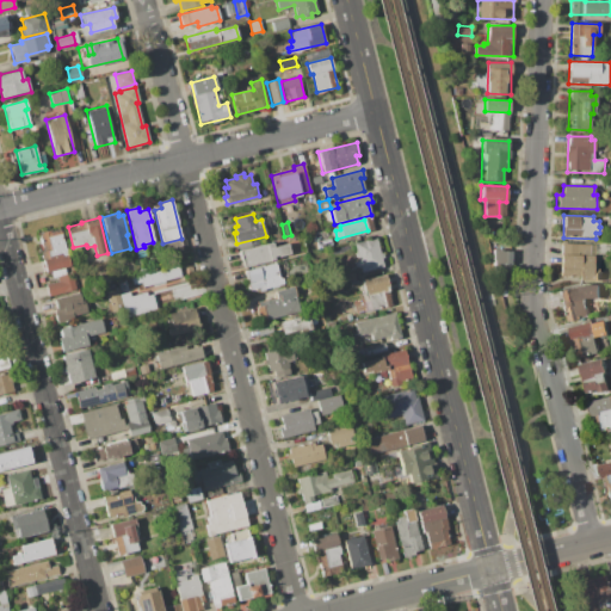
[(39,233),(61,228),(69,266),(47,272),(42,252),(44,251),(39,233)]
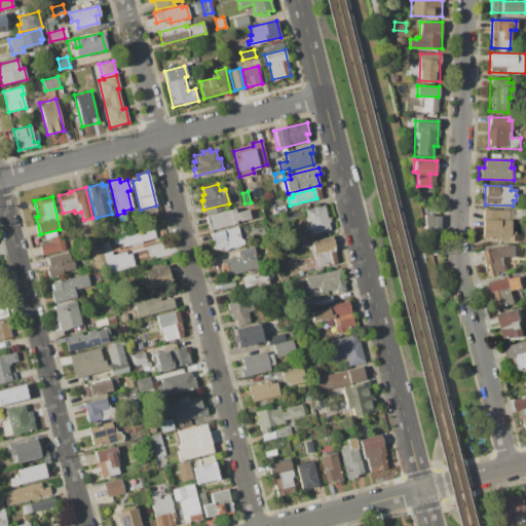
[(272,209),(284,205),(286,212),(274,215),(272,209)]
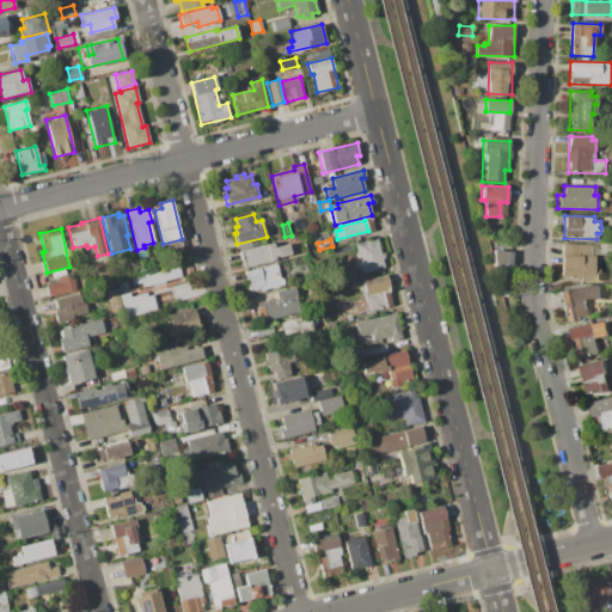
[(356,244),(378,239),(381,254),(383,254),(384,259),(383,259),(385,268),(363,273),(362,268),(357,269),(355,262),(361,261),(356,244)]
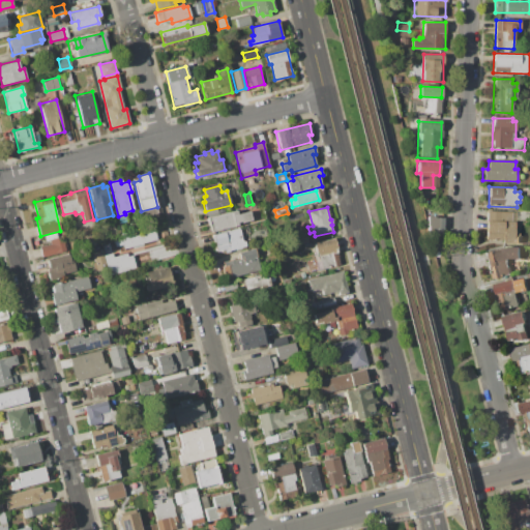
[(208,217),(236,211),(237,214),(251,211),(253,223),(212,232),(208,217)]
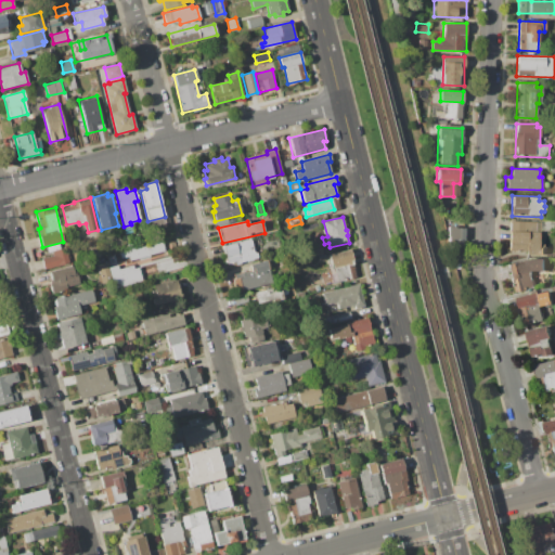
[(511,222),(539,222),(539,246),(544,246),(544,255),(510,254),(511,222)]
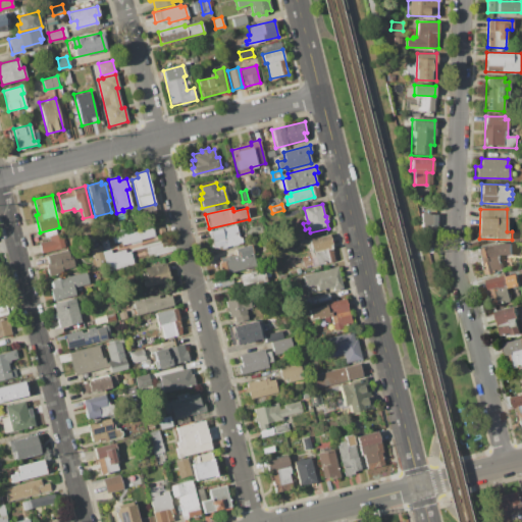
[(421,214),(436,214),(435,249),(427,249),(427,226),(421,226),(421,214)]
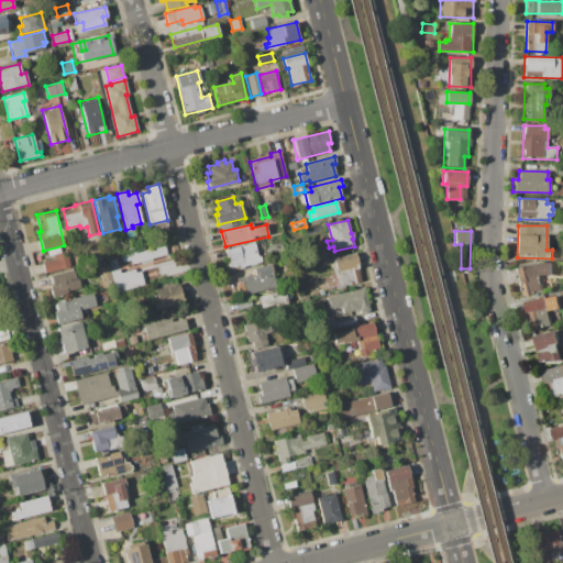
[(227,249),(253,242),(256,255),(260,255),(261,263),(231,269),(227,249)]
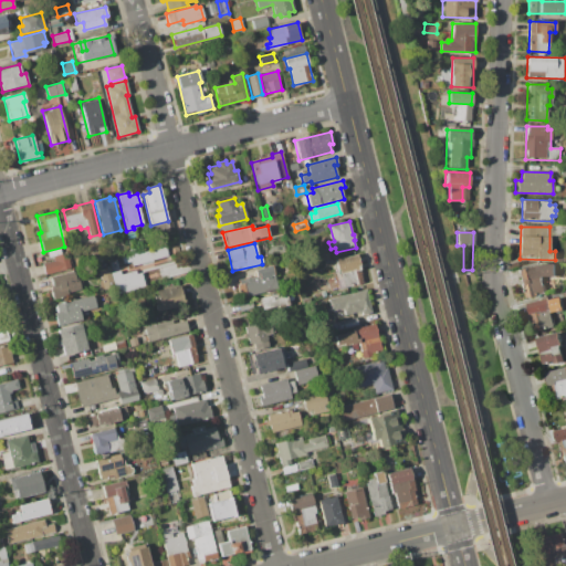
[(122,257),(166,245),(169,257),(133,265),(132,262),(123,264),(122,257)]
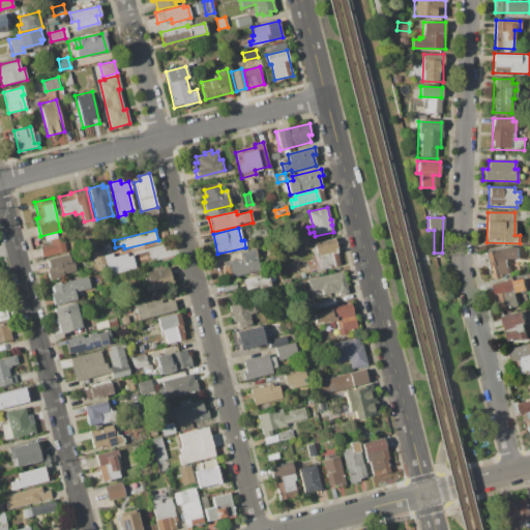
[(49,240),(62,236),(66,251),(42,257),(39,246),(50,244),(49,240)]
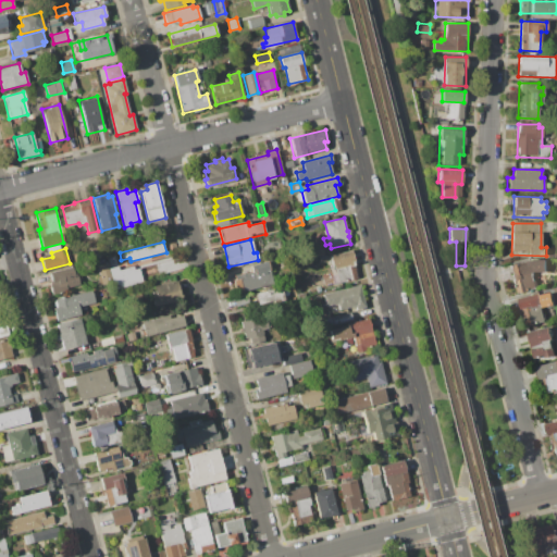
[(331,256),(350,250),(357,277),(337,283),(331,256)]
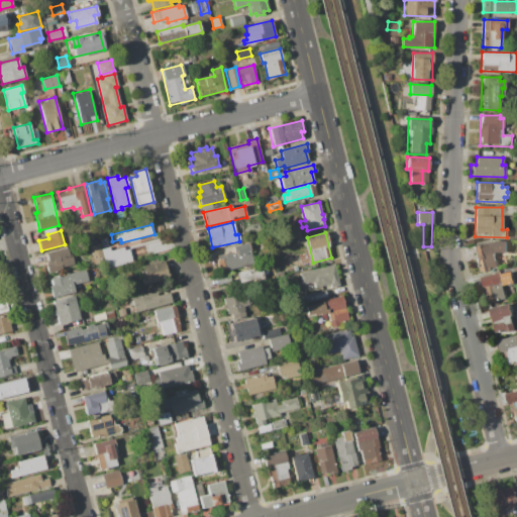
[(507,241),(507,252),(494,252),(498,268),(481,273),(474,246),(487,241),(507,241)]
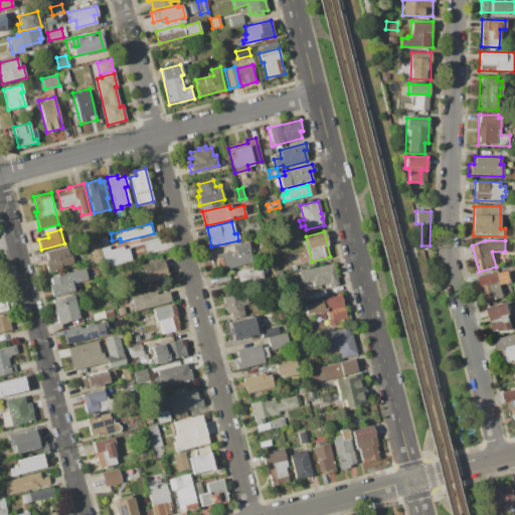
[(216,254),(233,250),(231,245),(247,241),(252,263),(220,271),(216,254)]
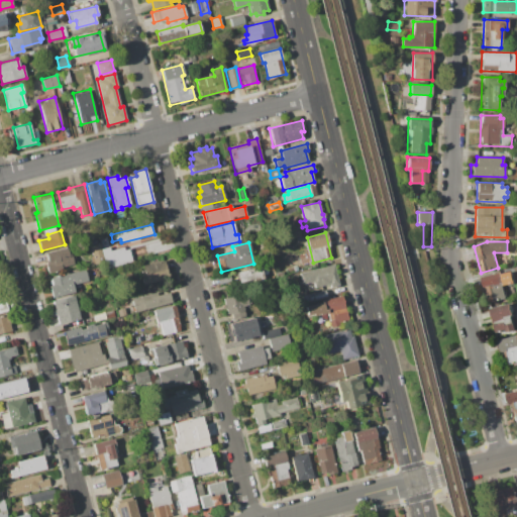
[(90,246),(99,243),(104,263),(94,265),(90,246)]
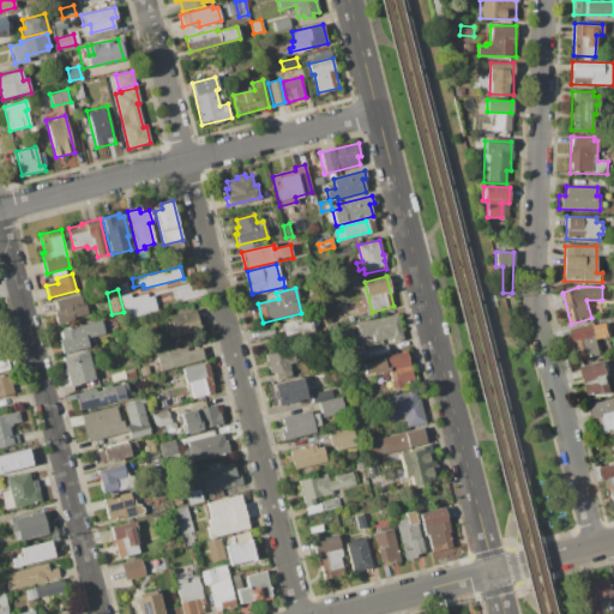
[(120,295),(130,293),(131,296),(136,295),(136,296),(146,294),(148,296),(154,295),(154,296),(158,295),(162,311),(126,319),(120,295)]
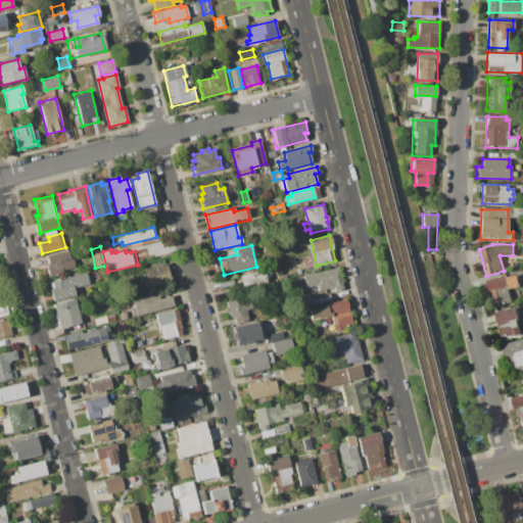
[(46,256),(70,250),(75,268),(62,271),(62,273),(51,276),(46,256)]
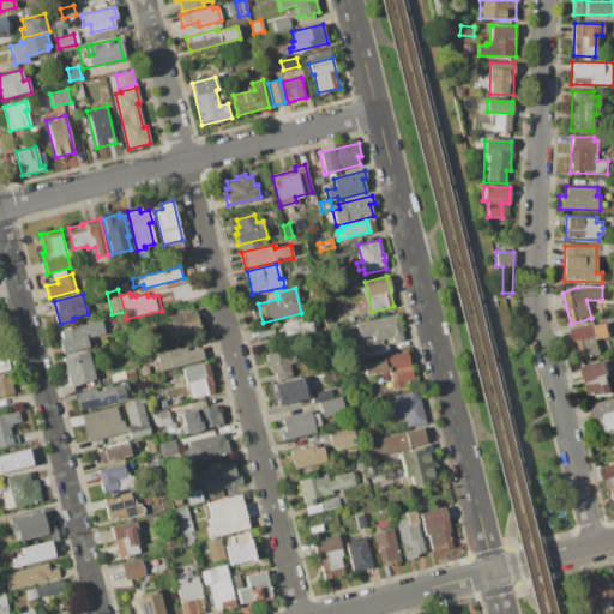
[(170,315),(199,308),(205,329),(170,338),(167,325),(172,324),(170,315)]
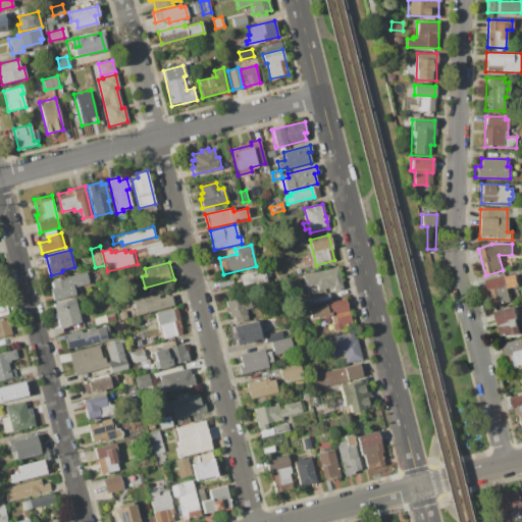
[(303,275),(337,267),(343,288),(333,290),(332,285),(317,290),(315,283),(305,285),(303,275)]
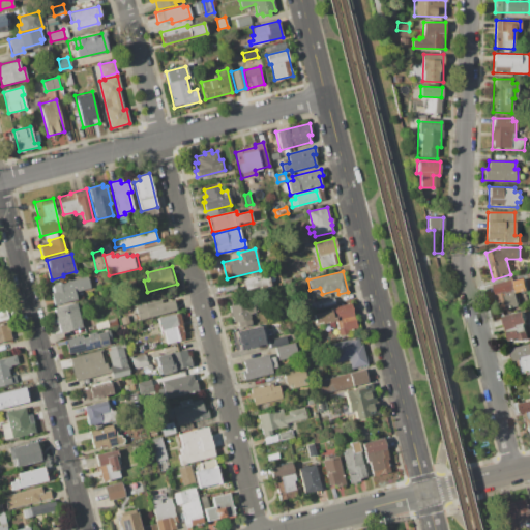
[(244,280),(266,273),(269,286),(247,292),(244,280)]
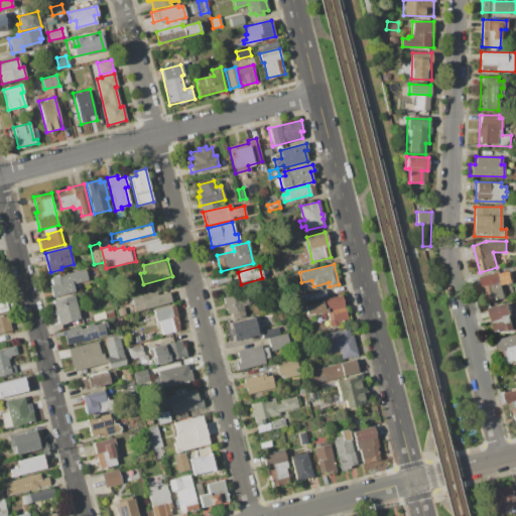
[(50,277),(85,269),(88,280),(72,284),(74,292),(52,297),(49,285),(51,285),(50,277)]
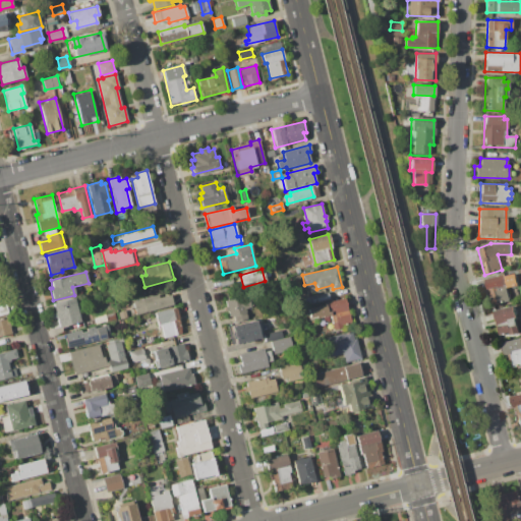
[(485,279),(506,275),(508,286),(507,286),(510,300),(490,304),(485,279)]
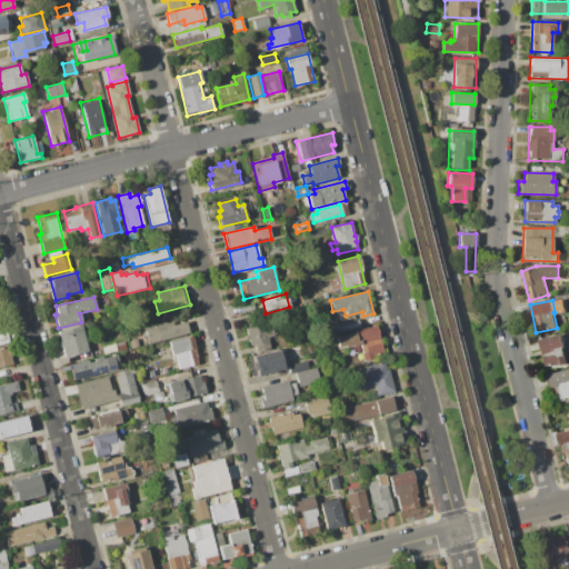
[(239,306),(253,302),(256,309),(240,312),(239,306)]
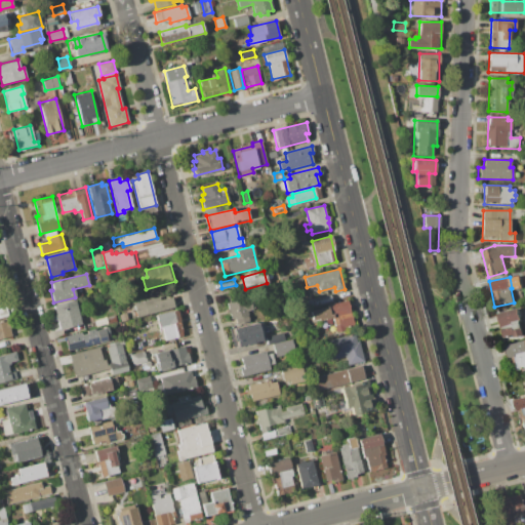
[(308,300),(330,295),(331,301),(309,307),(308,300)]
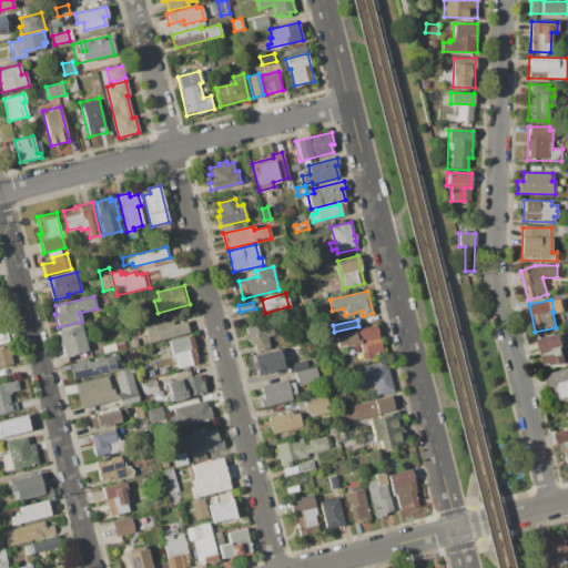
[(145,327),(172,322),(172,324),(185,321),(189,333),(149,343),(145,327)]
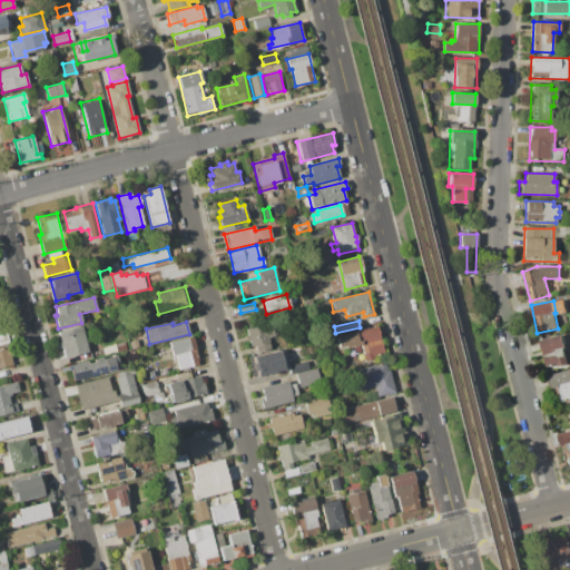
[(246,330),(265,325),(266,327),(273,326),(275,336),(268,338),(269,342),(251,347),(246,330)]
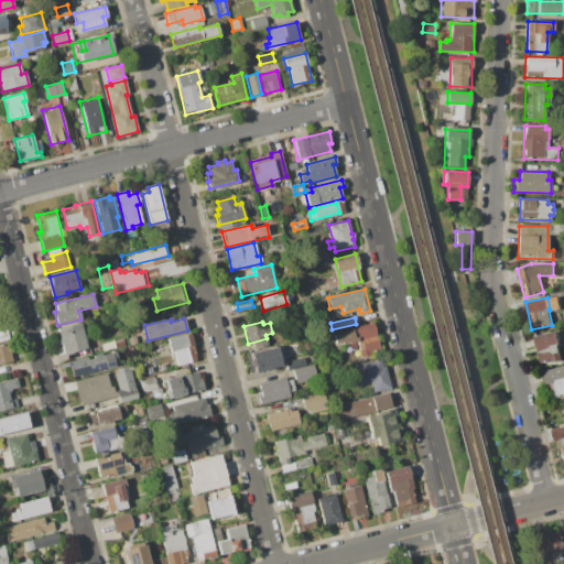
[(58,328),(82,323),(88,348),(64,354),(58,328)]
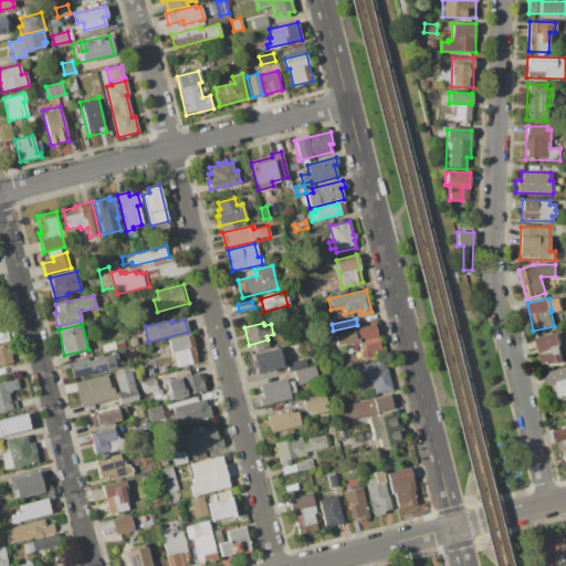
[(333,336),(375,325),(381,352),(363,357),(358,339),(335,346),(333,336)]
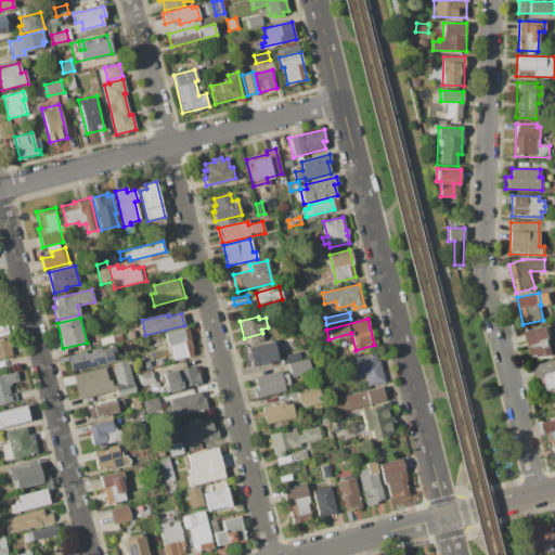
[(0,325),(7,324),(9,335),(0,336),(0,325)]
